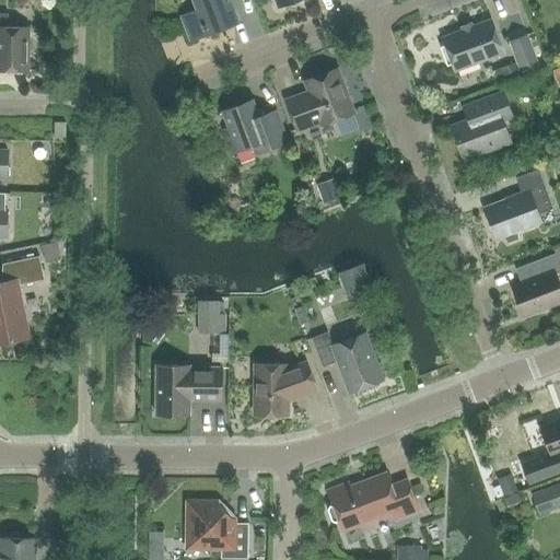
[(182,16),(190,39),(237,22),(229,0),(194,0),(198,11),(182,16)]
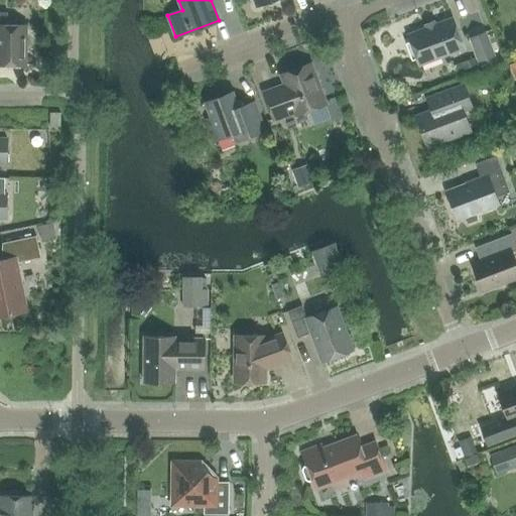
[(8,13),(0,12),(0,65),(25,66),(26,25),(7,25),(8,13)]
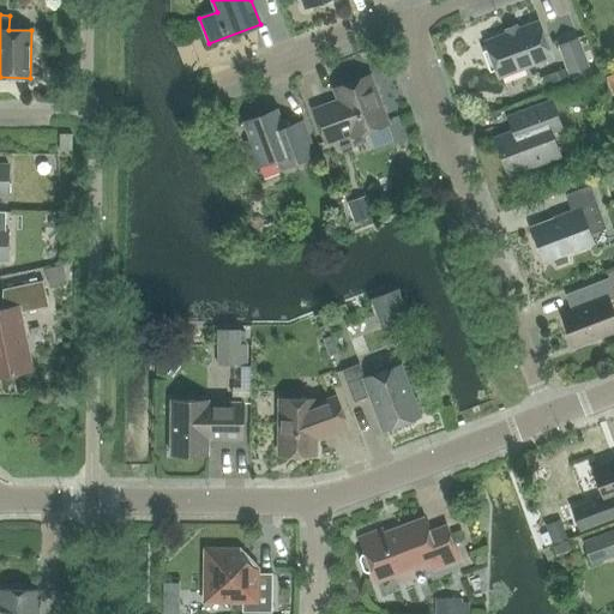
[(499,77),(551,58),(537,23),(486,42),(499,77)]
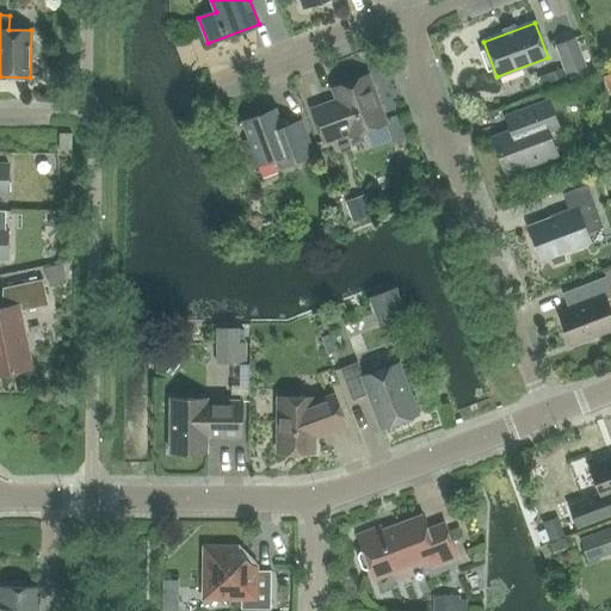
[(567,73),(585,66),(574,39),(556,45),(567,73)]
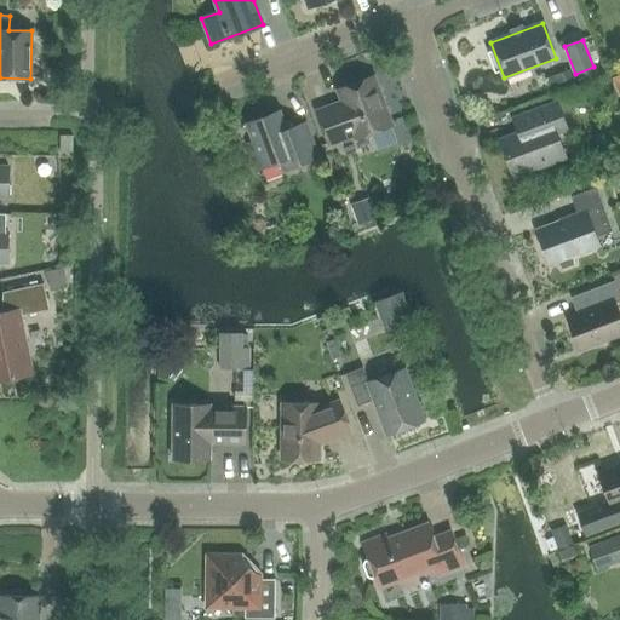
[(391,126),(373,76),(338,90),(343,103),(316,113),(328,144),(354,135),(356,139),(391,126)]
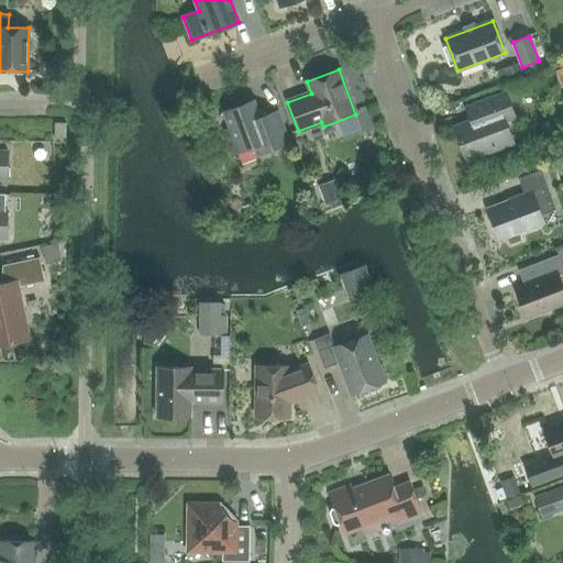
[(471,121),(454,128),(466,161),(512,143),(505,122),(515,119),(505,92),(465,107),(471,121)]
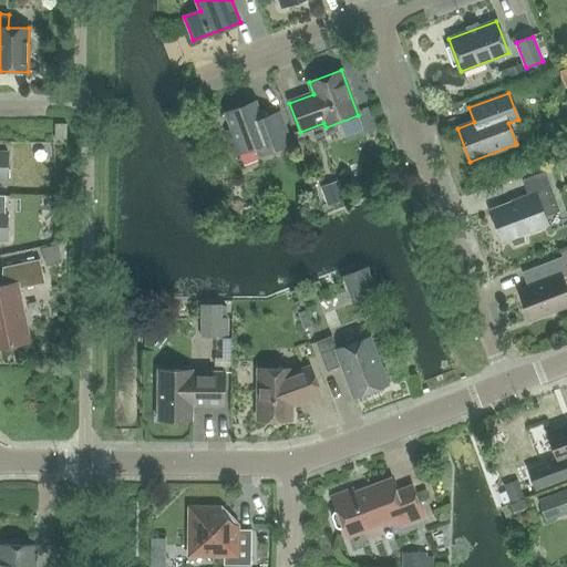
[(261,119),(255,102),(225,113),(232,130),(226,132),(235,155),(256,147),(259,155),(290,144),(279,113),(261,119)]
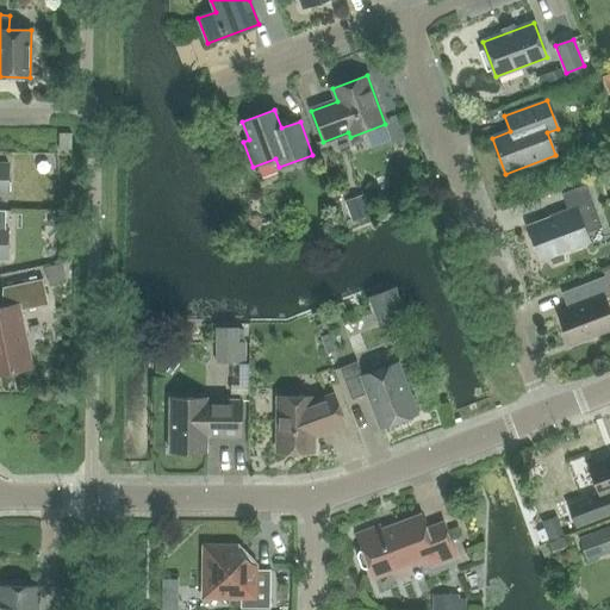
[(58,150),(72,151),(72,134),(60,134),(58,150)]
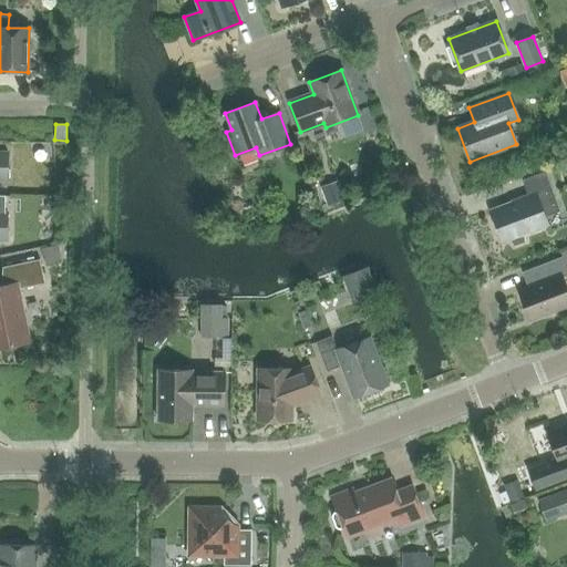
[(517,200),(491,210),(503,244),(548,226),(545,217),(559,212),(549,186),(516,198),(517,200)]
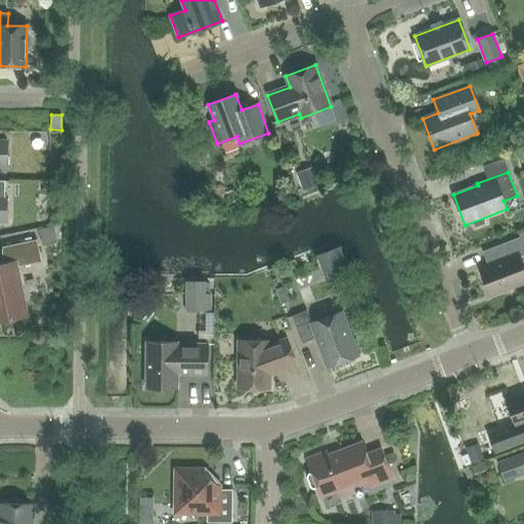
[(488,267),(479,270),(489,296),(523,281),(523,267),(519,256),(523,254),(523,248),(520,237),(482,252),(488,267)]
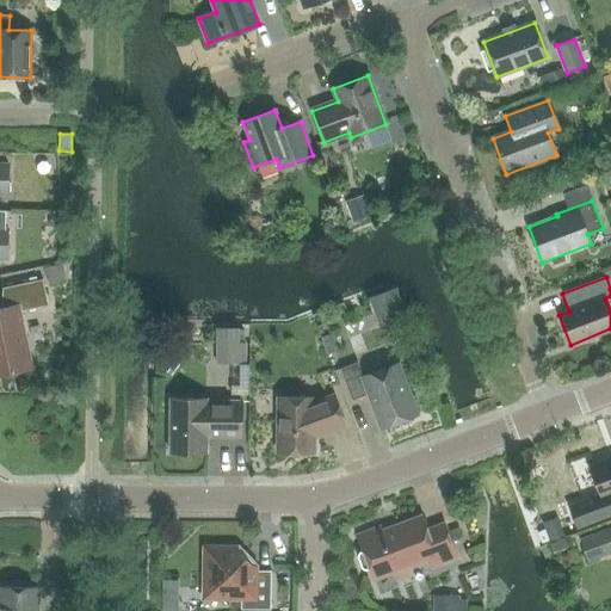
[(22,312),(48,306),(43,281),(2,289),(6,308),(0,308),(0,375),(32,368),(22,312)]
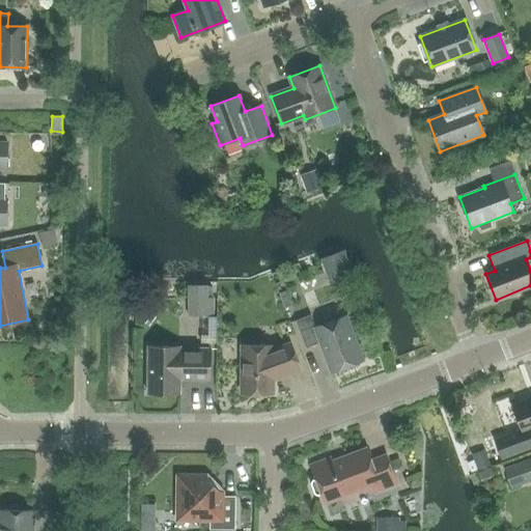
[(332,283),(352,276),(343,253),(324,260),(332,283)]
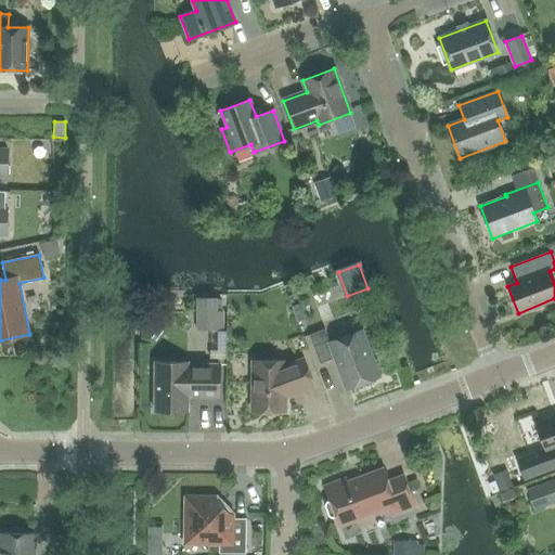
[(311,282),(287,288),(298,331),(322,324),(311,282)]
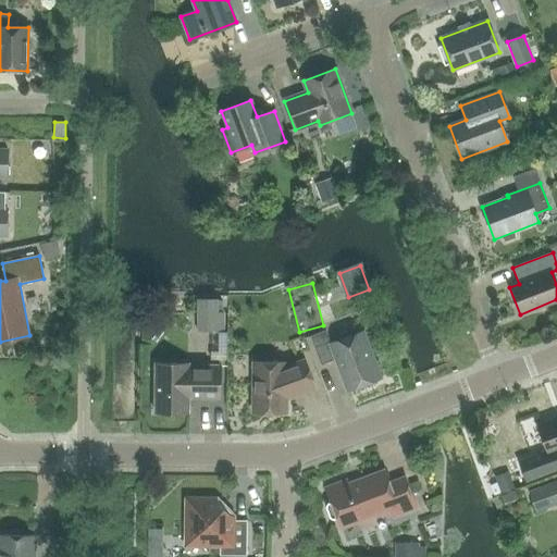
[(347,391),(381,378),(363,332),(331,344),(325,331),(310,336),(321,364),(335,359),(347,391)]
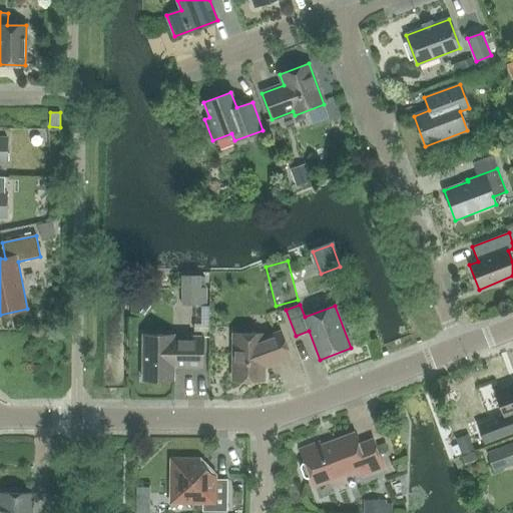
[(264,334),(233,334),(232,380),(264,381),(264,364),(274,360),(275,363),(290,357),(281,332),(267,337),(264,337),(264,334)]
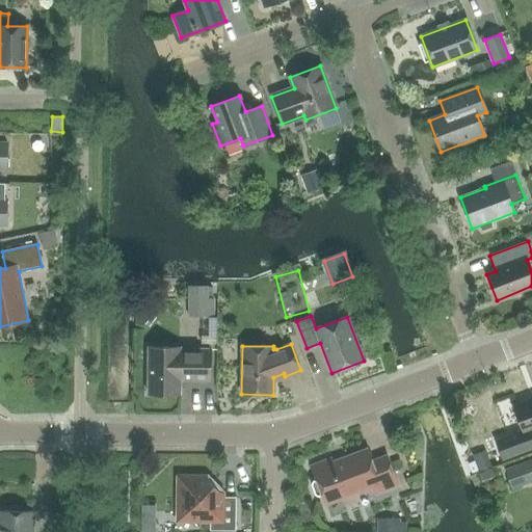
[(210,382),(210,349),(181,349),(181,348),(148,347),(148,394),(181,395),(181,382),(210,382)]
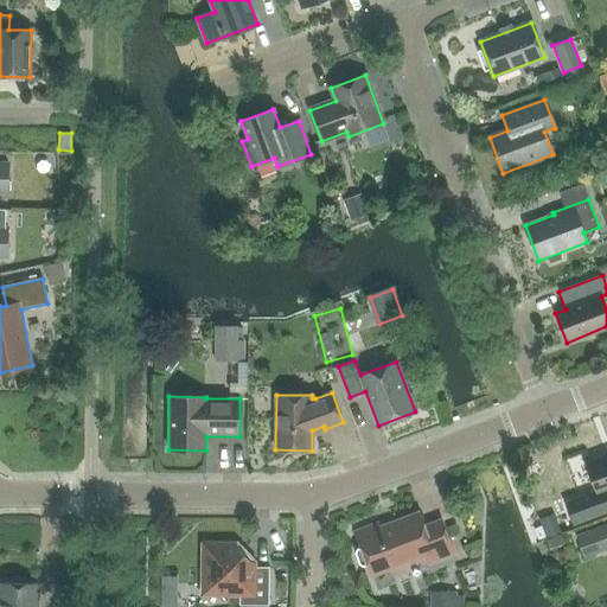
[(596,492),(564,504),(572,523),(606,509),(606,455),(586,465),(596,492)]
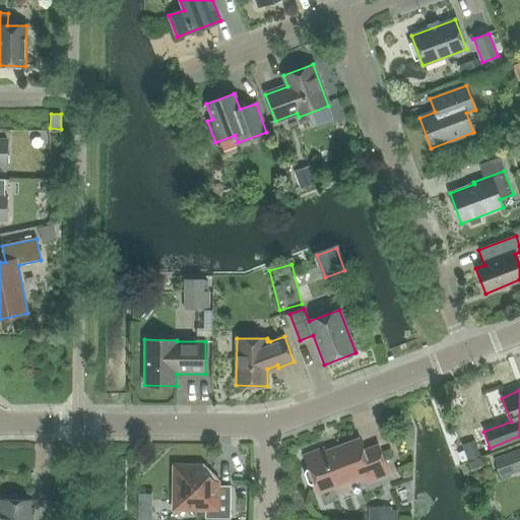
[(366,484),(389,475),(378,447),(364,452),(360,440),(325,453),(324,450),(305,457),(309,468),(306,470),(304,473),(308,483),(311,485),(315,483),(318,493),(363,475),(366,484)]
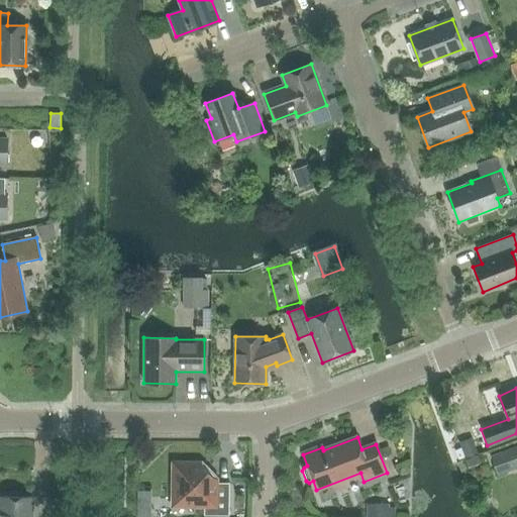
[(516,467),(516,446),(491,456),(498,475),(516,467)]
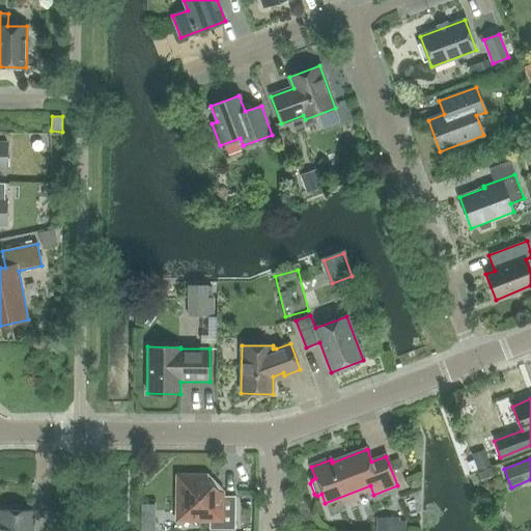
[(234,530),(235,496),(220,496),(220,494),(215,487),(217,485),(212,479),(208,482),(205,478),(191,478),(188,475),(184,475),(177,481),(177,486),(180,490),(179,518),(210,518),(210,530),(234,530)]
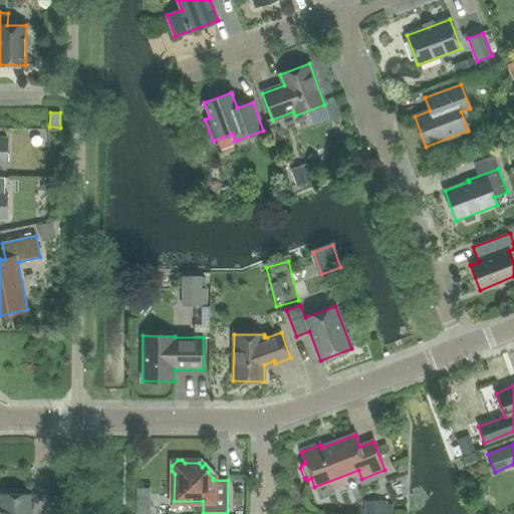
[(30,513),(31,495),(0,494),(0,513),(30,513)]
